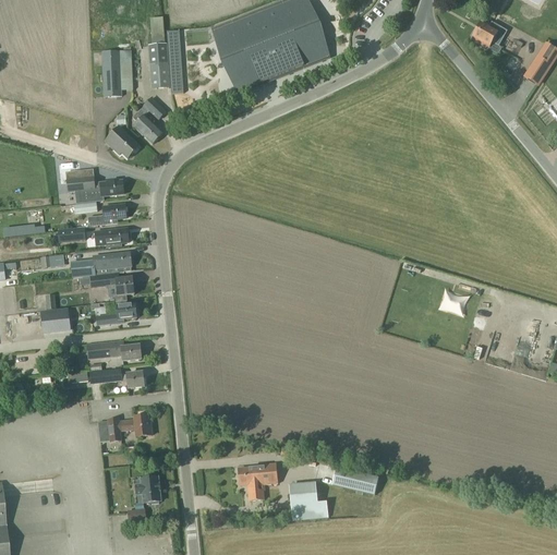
[(326,56),(313,22),(311,22),(302,0),(289,0),(213,31),(235,91),(326,56)]
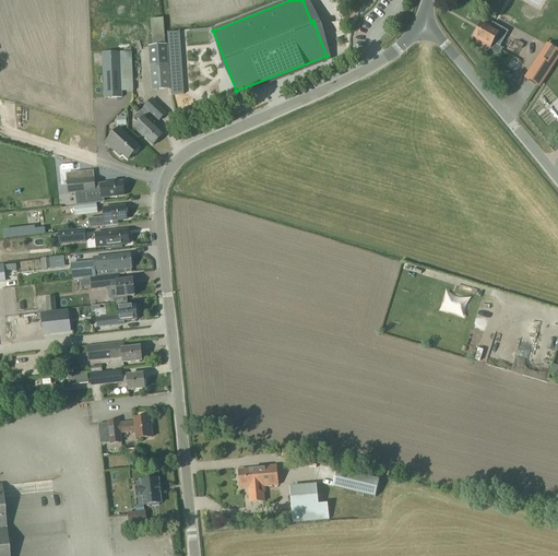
[(147,40),(159,39),(158,16),(146,16),(147,40)]
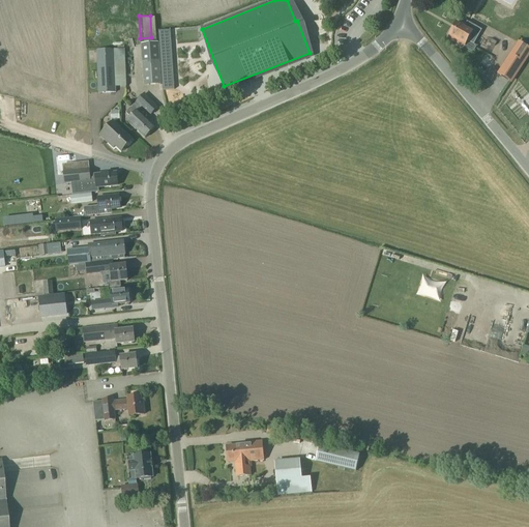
[(449,32),(449,34),(457,38),(457,40),(461,42),(463,41),(464,42),(467,38),(472,41),(479,28),(466,21),(463,26),(456,22),(453,27),(450,27),(448,30),(449,32)]
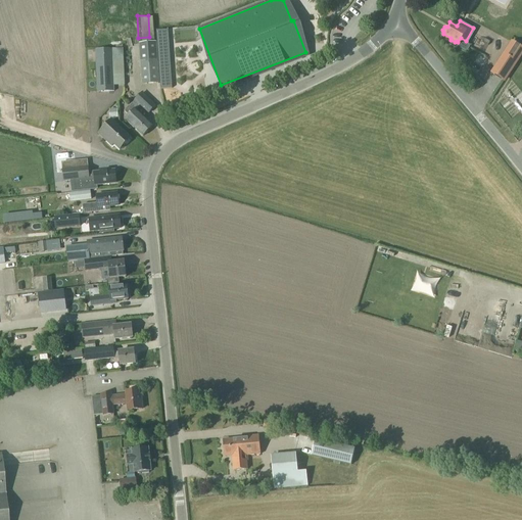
[(171,86),(167,27),(155,28),(159,87),(171,86)]
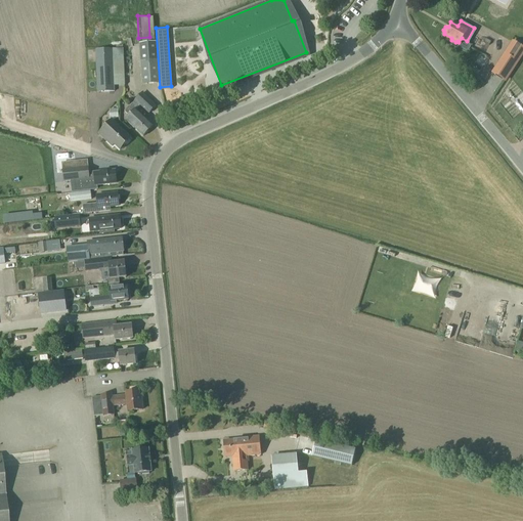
[(159,81),(156,40),(138,41),(140,83),(159,81)]
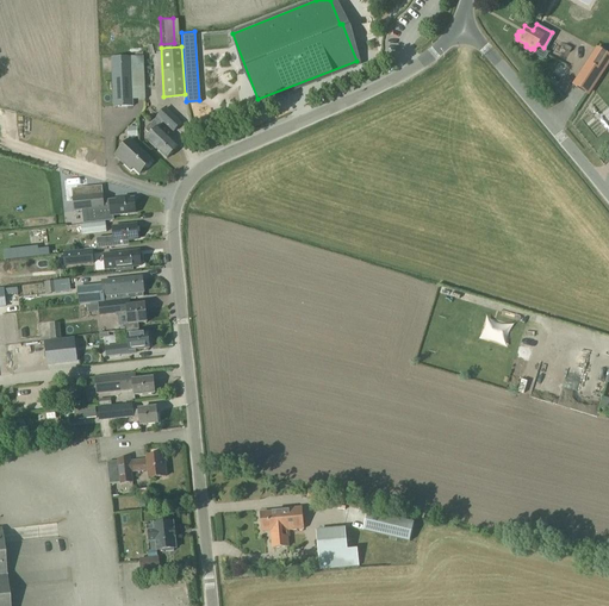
[(608,55),(596,47),(572,83),(586,92),(608,56),(608,55)]
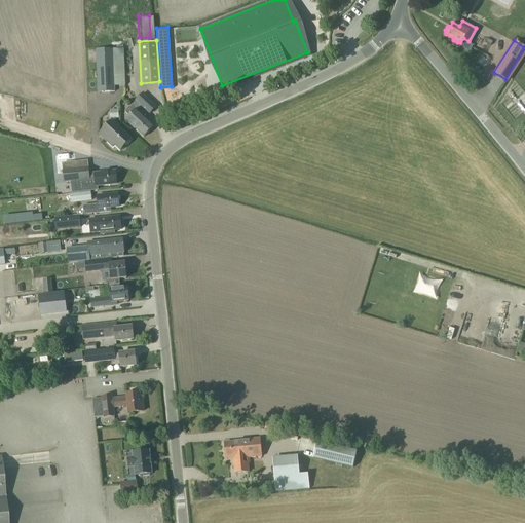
[(95,47),(97,90),(115,89),(114,84),(113,46),(95,47)]
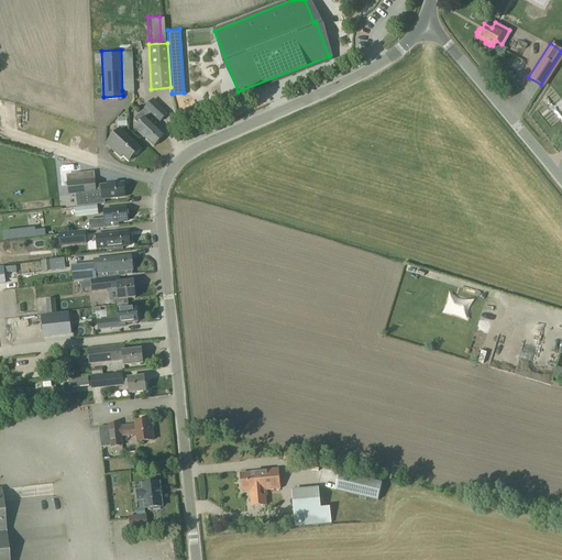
[(152,98),(134,118),(139,122),(134,127),(153,144),(164,133),(145,116),(150,111),(160,120),(166,112),(152,98)]
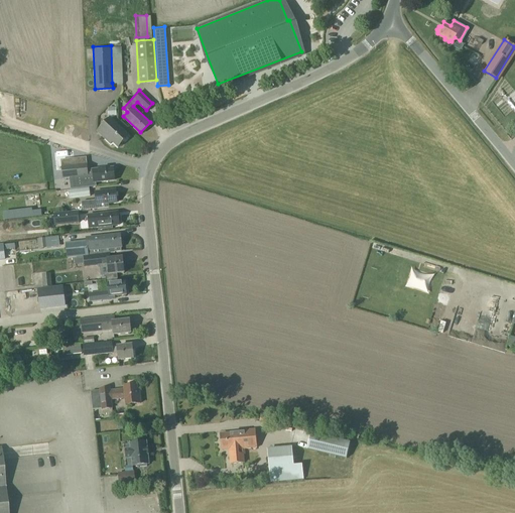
[(110,116),(100,127),(104,132),(102,134),(110,141),(112,139),(118,145),(128,134),(110,116)]
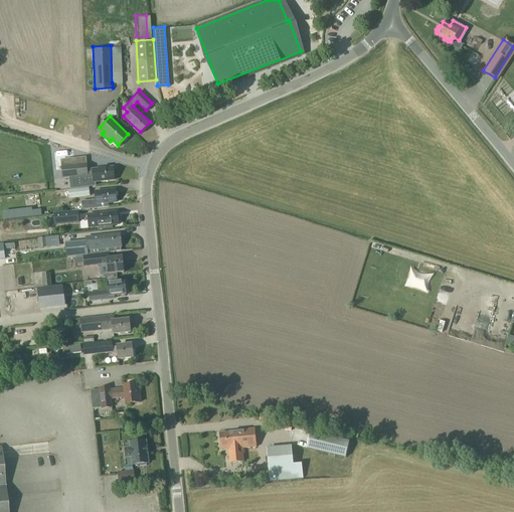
[(87,173),(86,162),(73,163),(72,156),(60,158),(62,175),(87,173)]
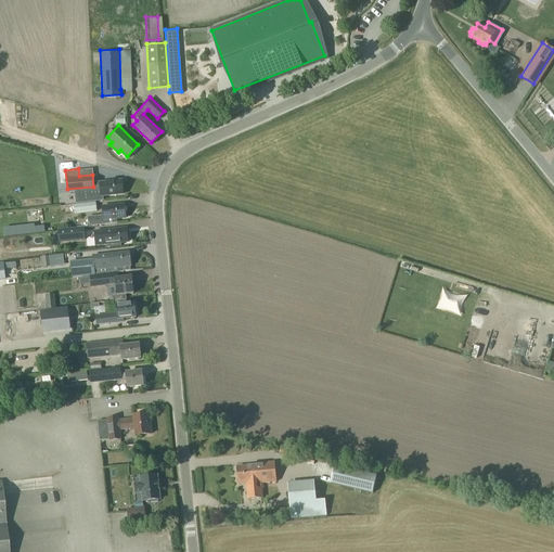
[(120,178),(99,180),(100,194),(123,192),(120,178)]
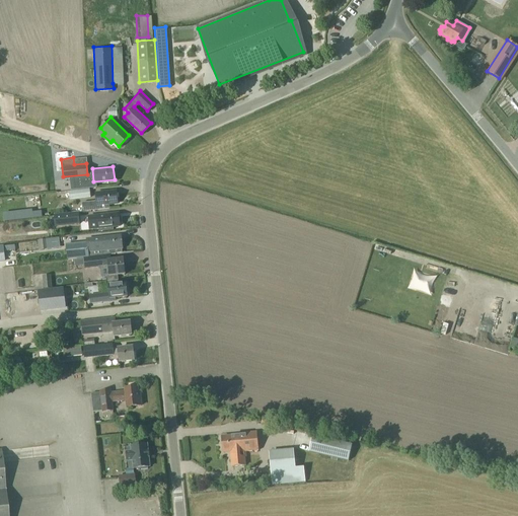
[(89,187),(68,189),(69,198),(90,196),(89,187)]
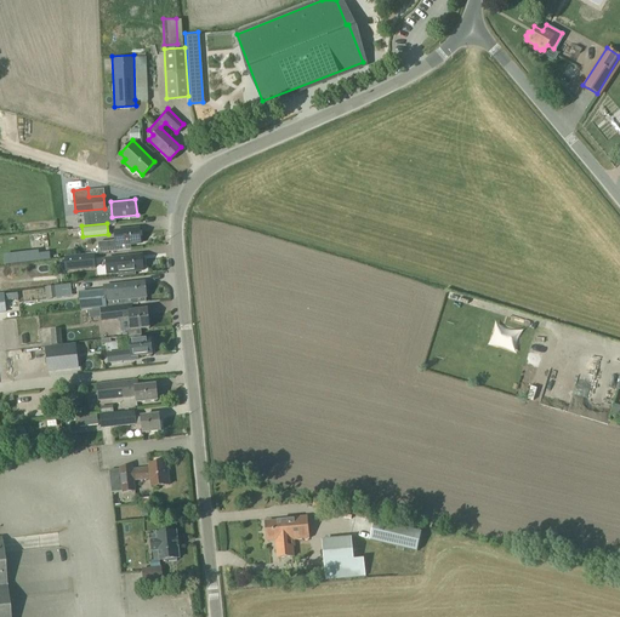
[(138,227),(114,229),(117,249),(130,247),(129,243),(140,241),(138,227)]
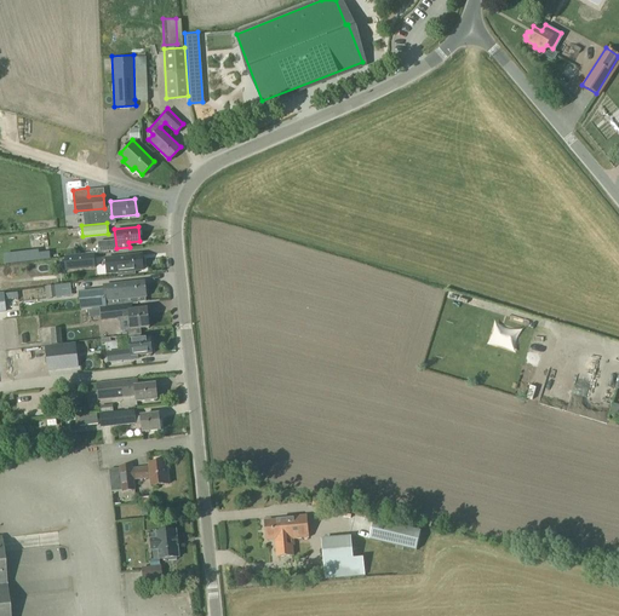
[(47,258),(46,252),(36,253),(35,251),(3,254),(3,255),(4,263),(47,258)]
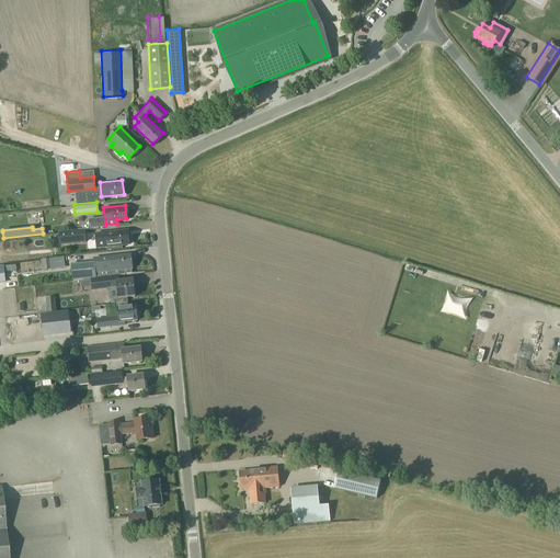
[(95,232),(96,247),(128,242),(127,228),(95,232)]
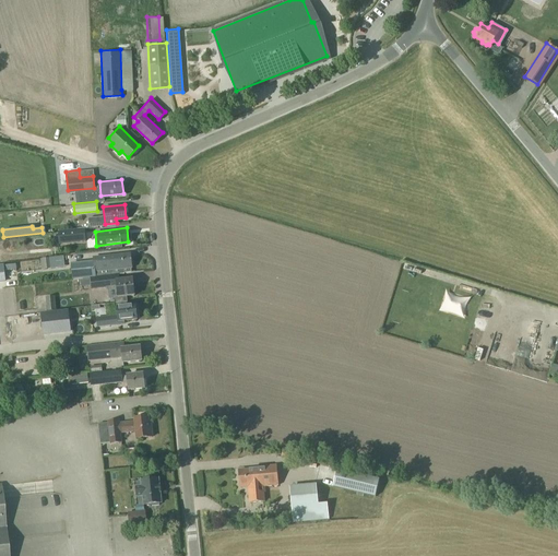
[(85,239),(83,228),(69,229),(69,231),(58,232),(59,243),(85,239)]
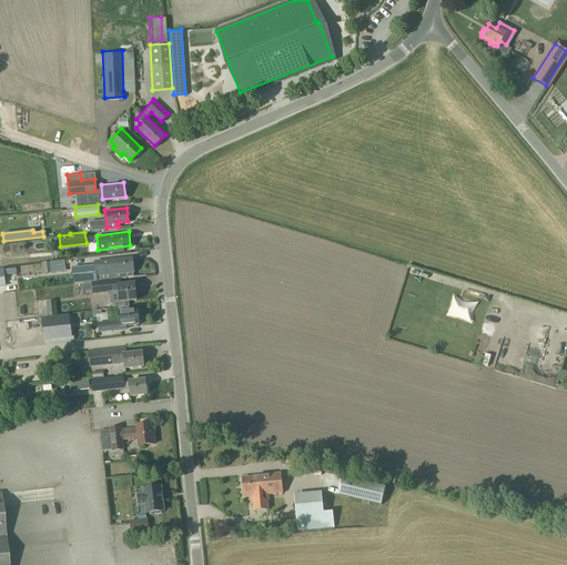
[(56,266),(64,266),(64,256),(54,258),(56,266)]
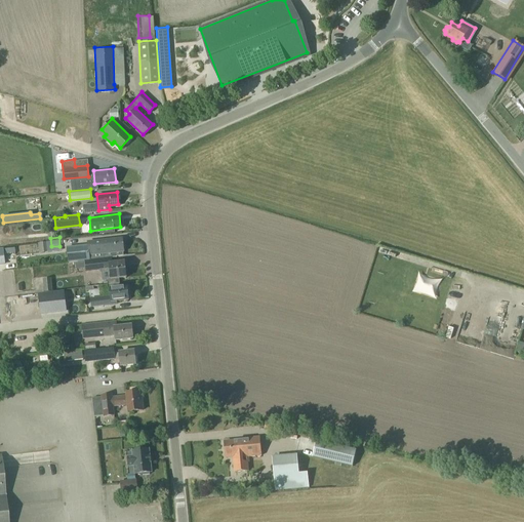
[(123,249),(122,244),(125,243),(124,239),(122,238),(122,237),(93,239),(87,244),(66,246),(68,259),(84,257),(89,257),(111,255),(116,255),(116,254),(122,254),(121,250),(123,249)]
